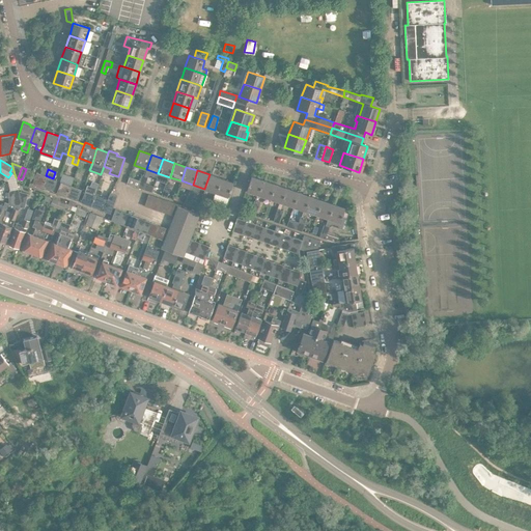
[(47,176),(36,172),(32,184),(42,188),(47,176)]
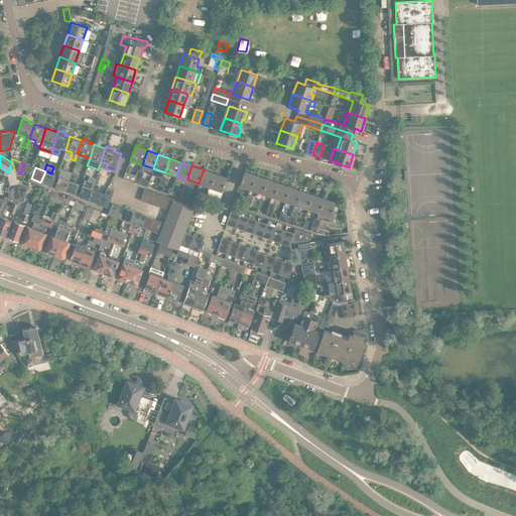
[(9,185),(8,185),(8,198),(18,201),(21,202),(18,185),(13,169),(12,169),(11,168),(8,172),(6,174),(9,185)]
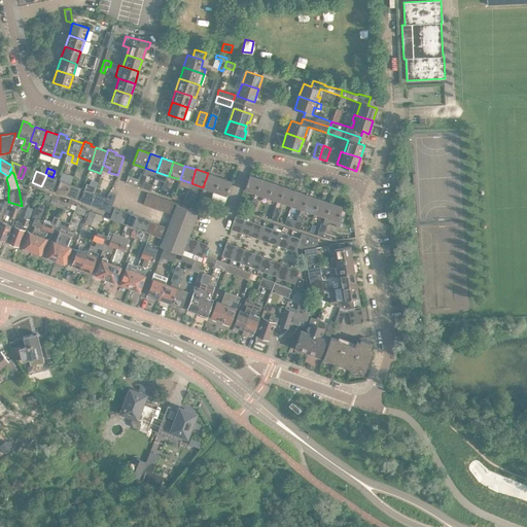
[(59,180),(69,183),(72,175),(62,172),(59,180)]
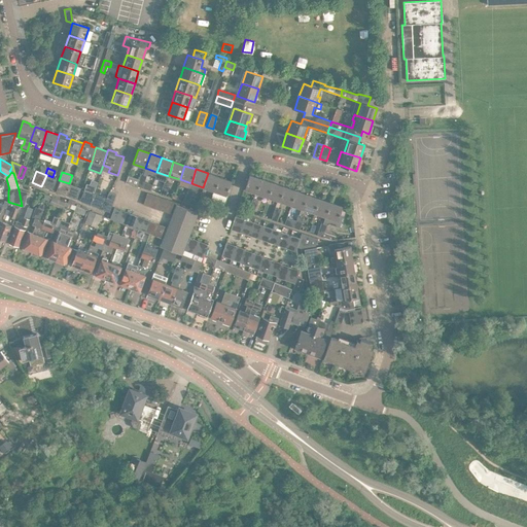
[(203,187),(214,191),(219,177),(208,173),(203,187)]
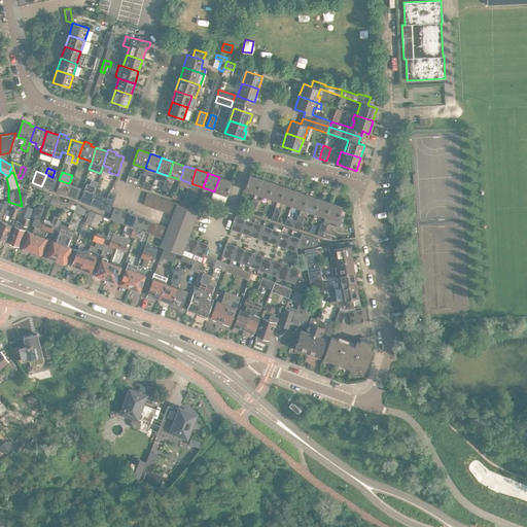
[(56,179),(46,175),(41,186),(51,190),(56,179)]
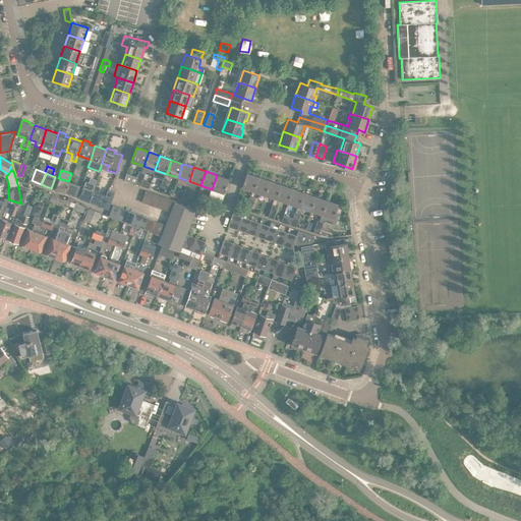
[(253,191),(257,177),(246,173),(241,187),(253,191)]
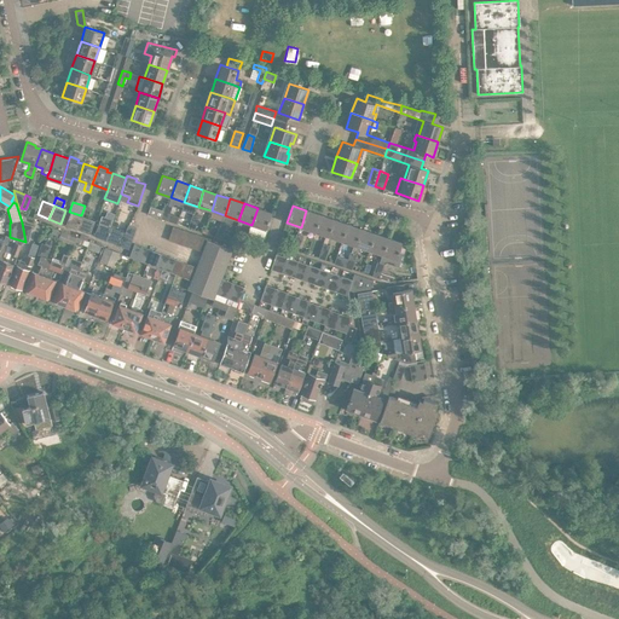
[(271,213),(258,208),(252,225),(265,229),(271,213)]
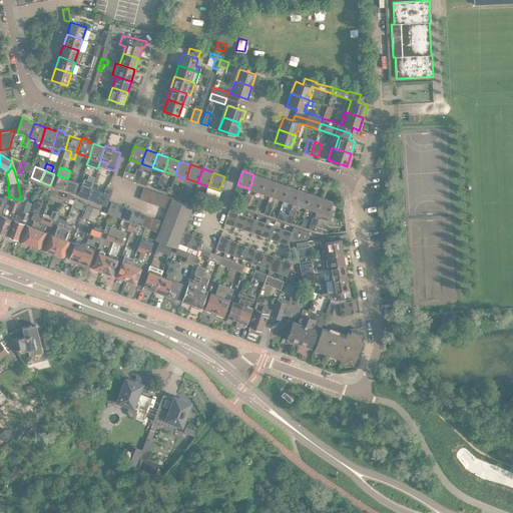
[(265,178),(253,174),(249,188),(261,191),(265,178)]
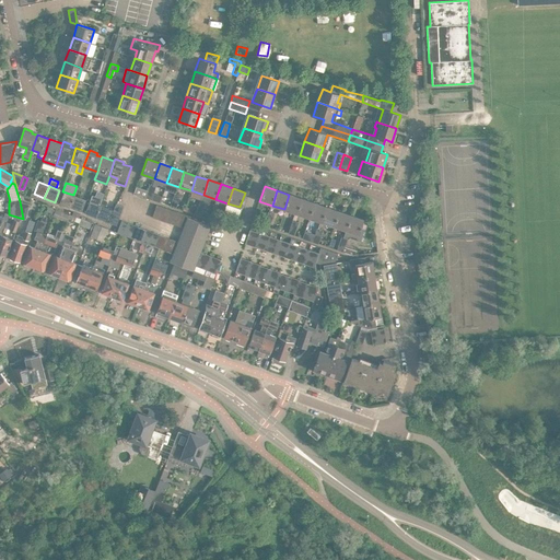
[(74,196),(63,191),(59,203),(70,208),(74,196)]
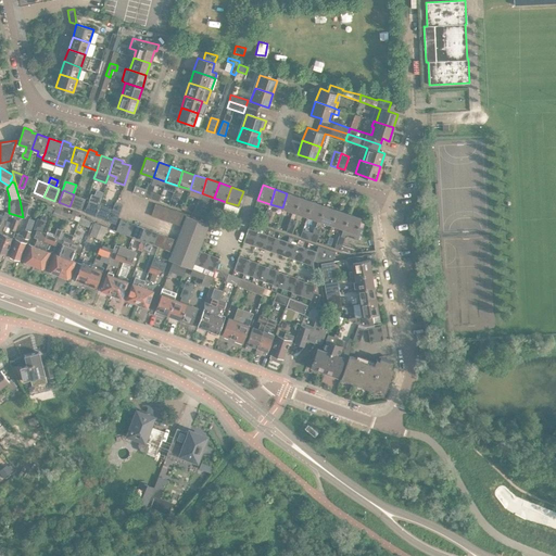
[(91,193),(88,200),(99,204),(101,198),(91,193)]
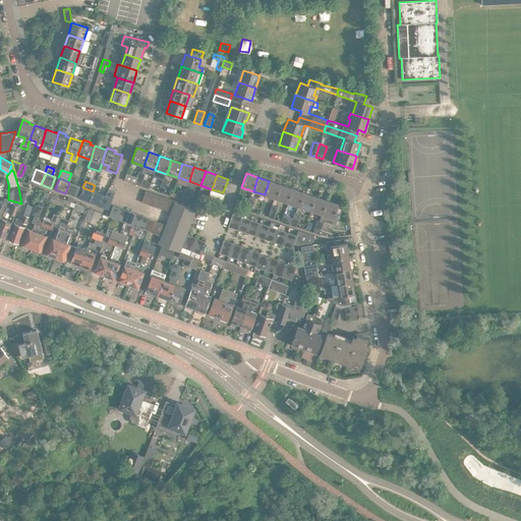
[(276,198),(281,184),(269,181),(265,194),(276,198)]
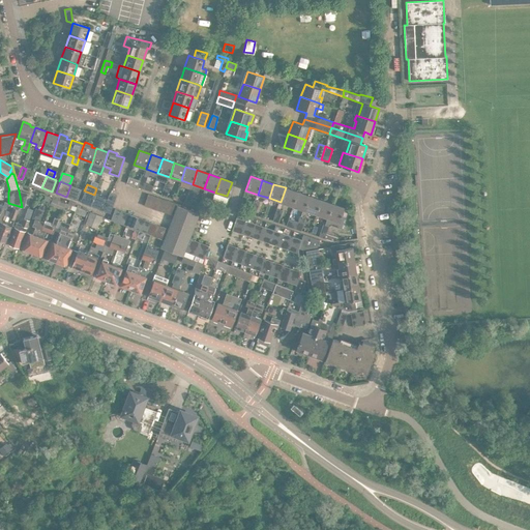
[(81,189),(70,185),(66,197),(77,200),(81,189)]
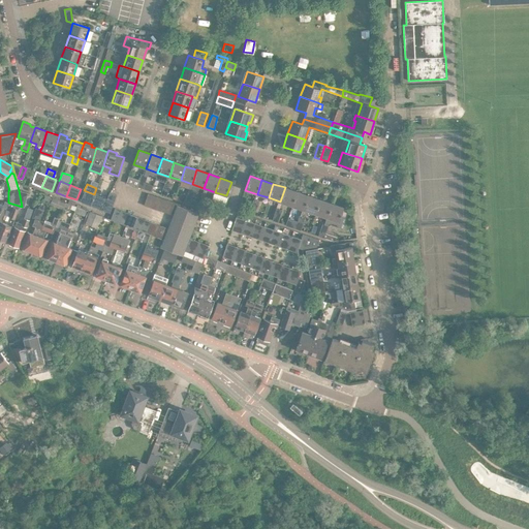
[(297,191),(285,187),(280,201),(292,206),(297,191)]
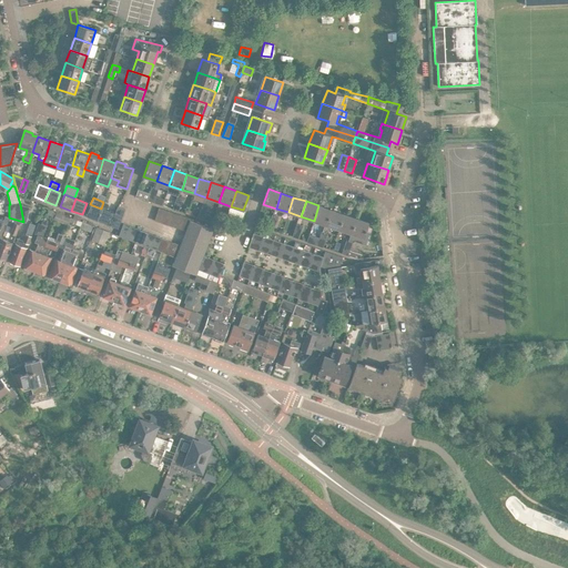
[(20,204),(23,222),(26,222),(29,208),(20,204)]
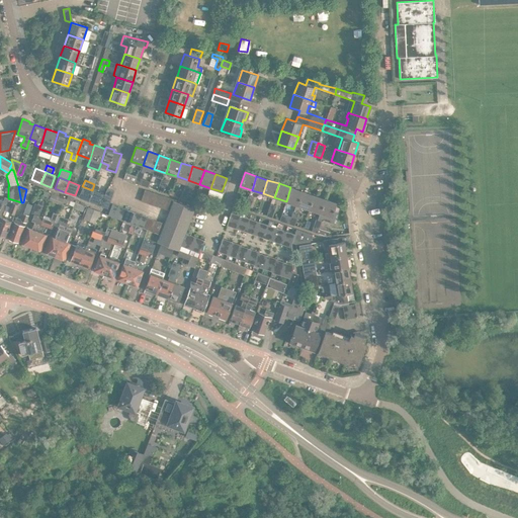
[(92,190),(82,186),(78,197),(88,201),(92,190)]
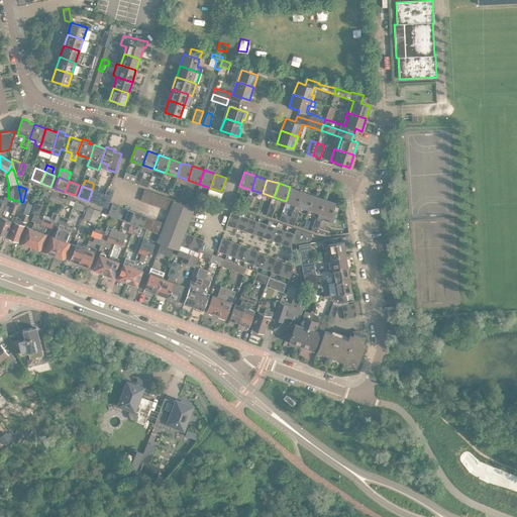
[(297,205),(301,191),(290,187),(286,201),(297,205)]
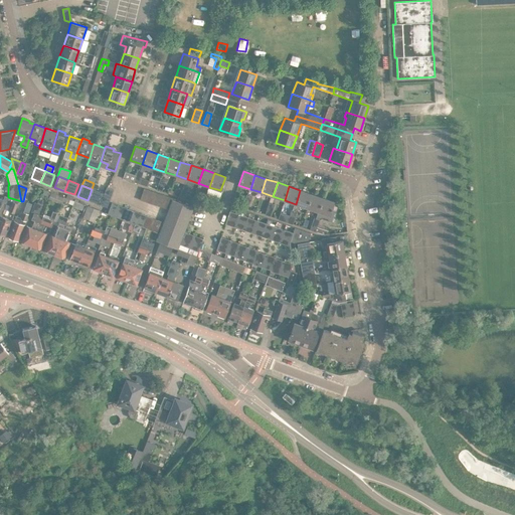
[(106,187),(104,193),(102,193),(98,203),(106,207),(113,189),(106,187)]
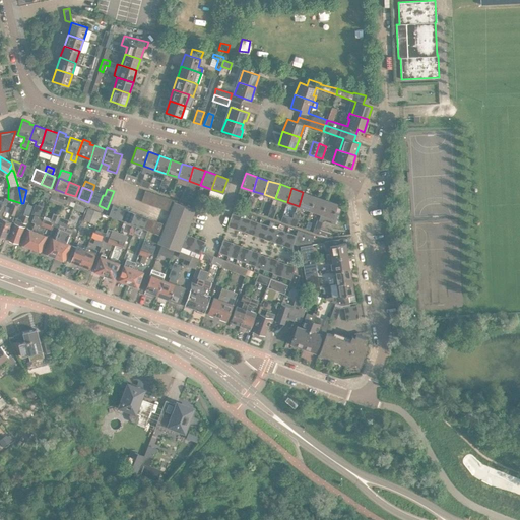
[(144,190),(142,196),(154,200),(155,194),(144,190)]
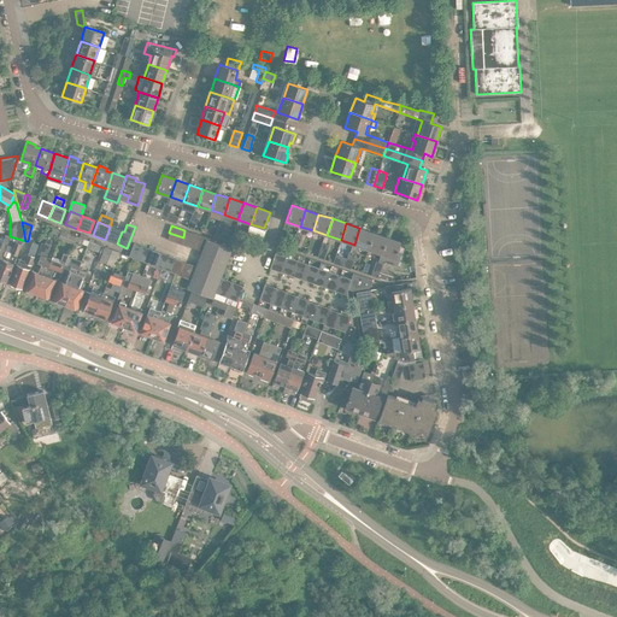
[(122,231),(110,227),(105,240),(117,244),(122,231)]
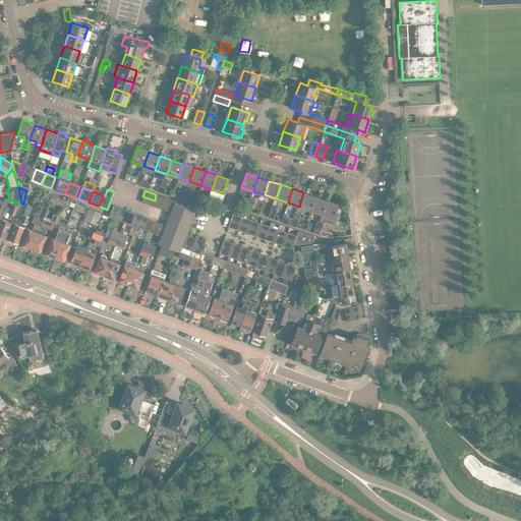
[(314,196),(303,192),(299,207),(310,211),(314,196)]
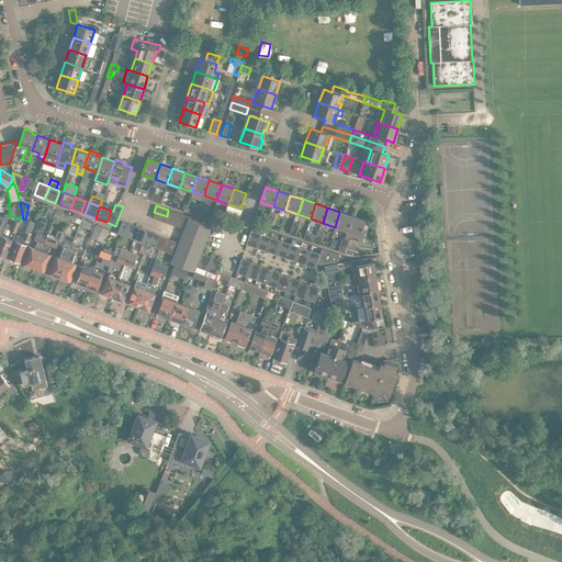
[(65,222),(68,214),(55,210),(53,217),(65,222)]
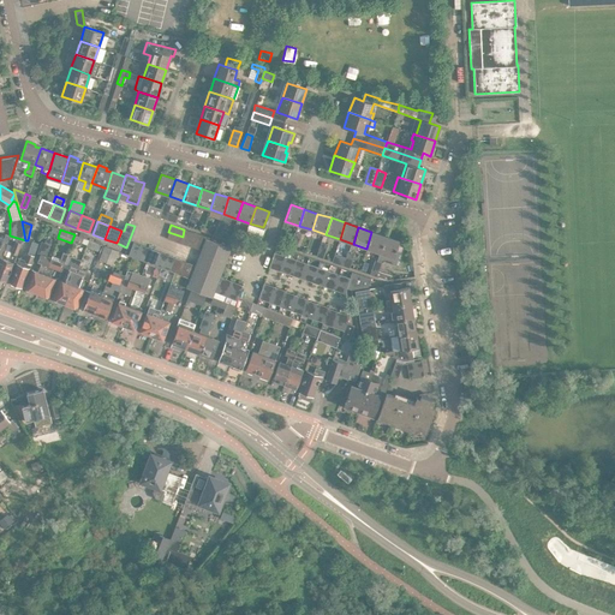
[(180,243),(187,245),(191,232),(184,230),(183,237),(180,243)]
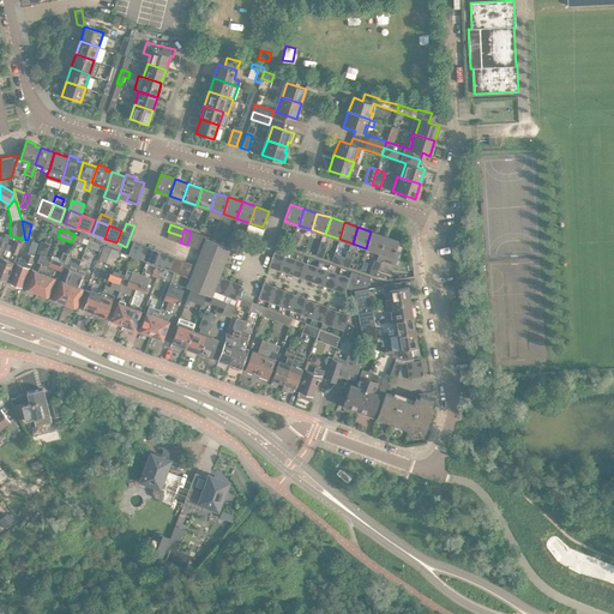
[(182,236),(168,232),(167,238),(180,242),(182,236)]
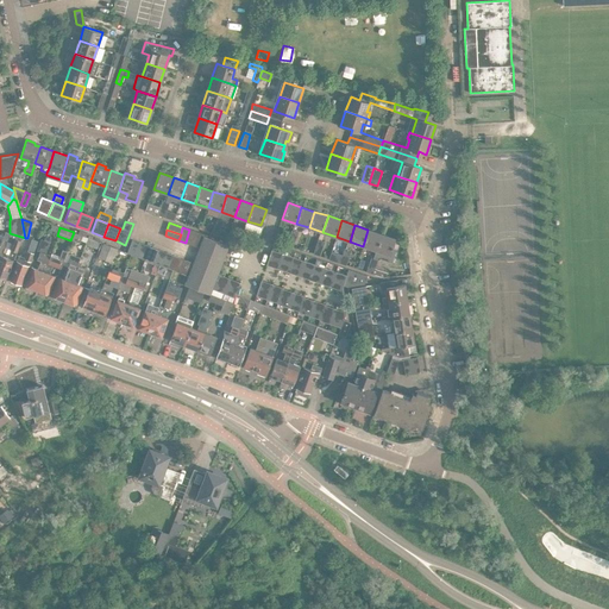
[(196,232),(189,230),(186,243),(192,245),(196,232)]
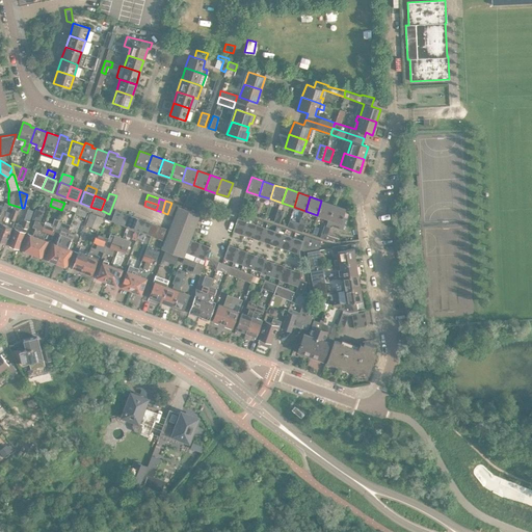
[(328,219),(334,205),(321,201),(317,215),(328,219)]
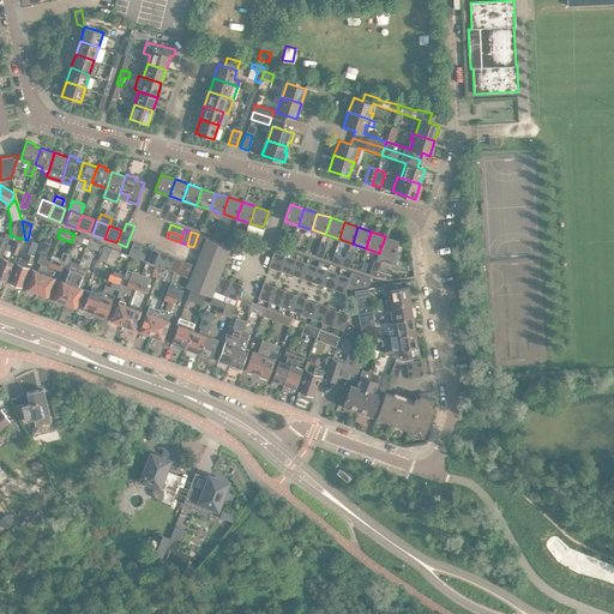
[(0,246),(0,256),(1,257),(7,259),(13,262),(22,239),(10,235),(5,234),(0,246)]
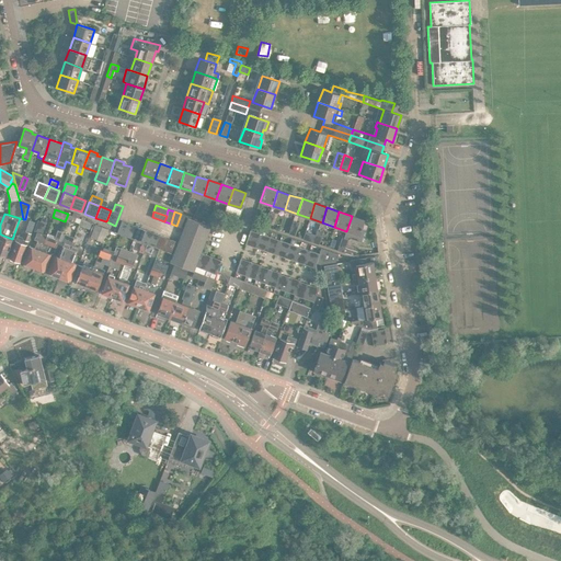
[(187,216),(181,214),(176,226),(183,228),(187,217),(187,216)]
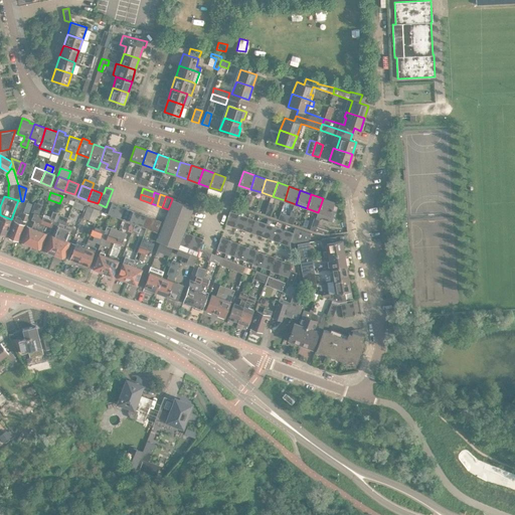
[(334,202),(323,198),(318,212),(329,215),(334,202)]
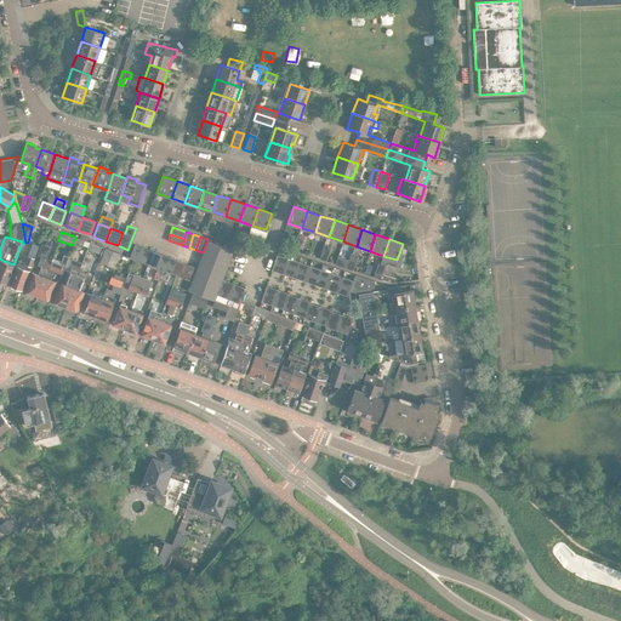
[(198,266),(197,268),(192,281),(188,290),(214,300),(216,295),(222,279),(233,250),(208,240),(203,252),(201,257),(198,266)]
